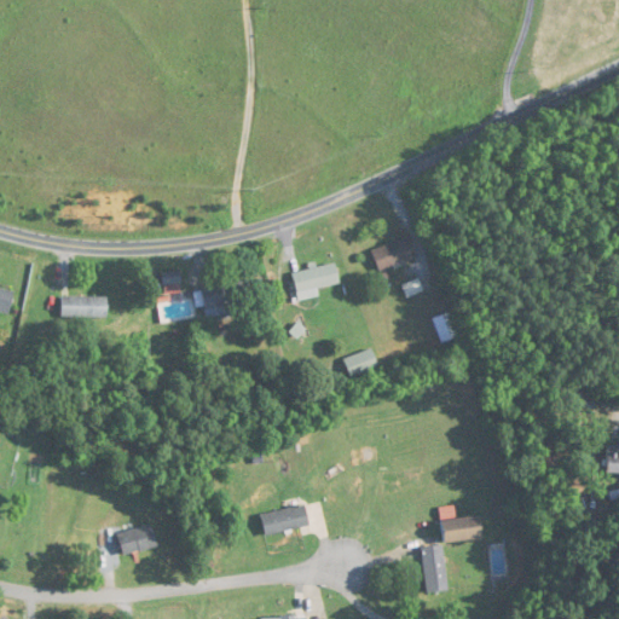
[(372,254),(382,273),(418,256),(409,236),(372,254)]
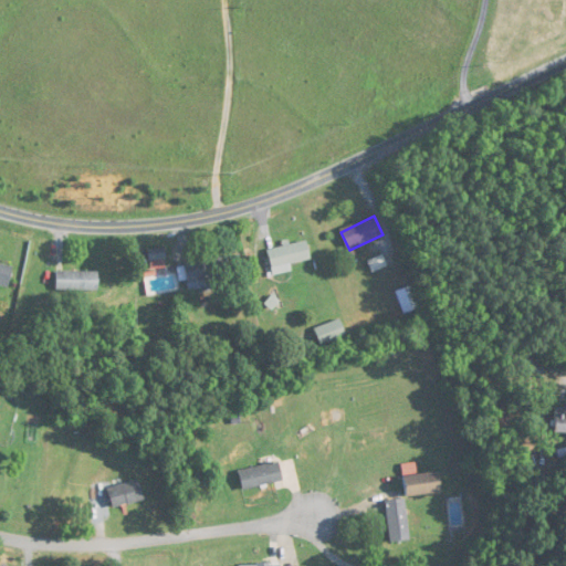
[(313,261),(308,243),(269,251),(273,275),(293,272),(292,265),(313,261)]
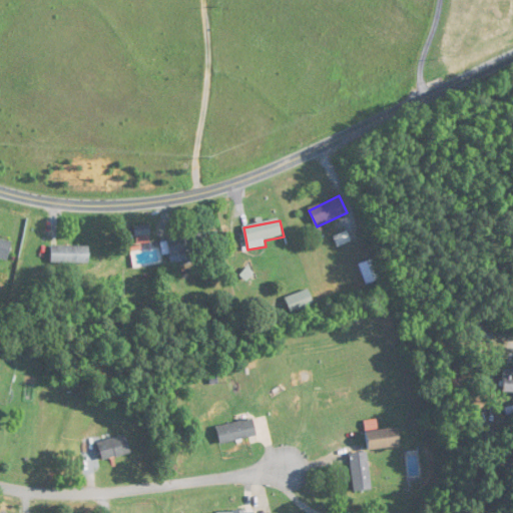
[(188,263),(187,254),(209,249),(205,232),(167,240),(172,266),(188,263)]
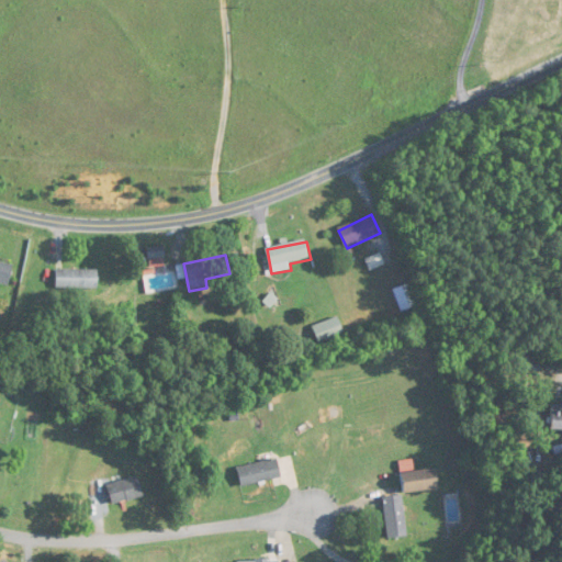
[(0,283),(10,285),(14,262),(0,259),(0,283)]
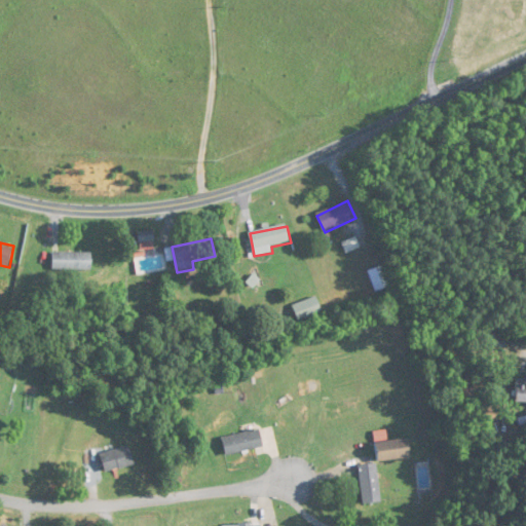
[(53,270),(92,270),(92,254),(53,254),(53,270)]
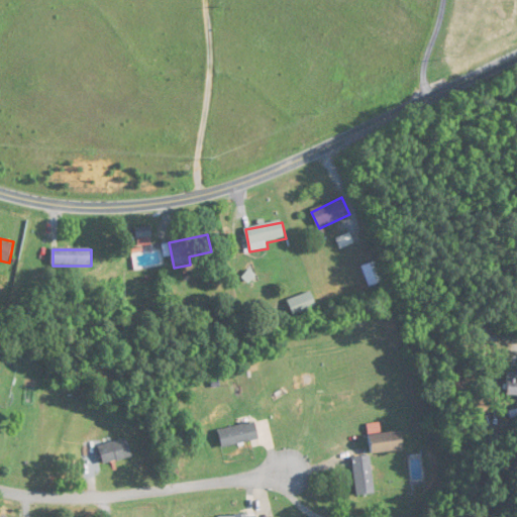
[(376,262),(360,268),(369,287),(383,281),(376,262)]
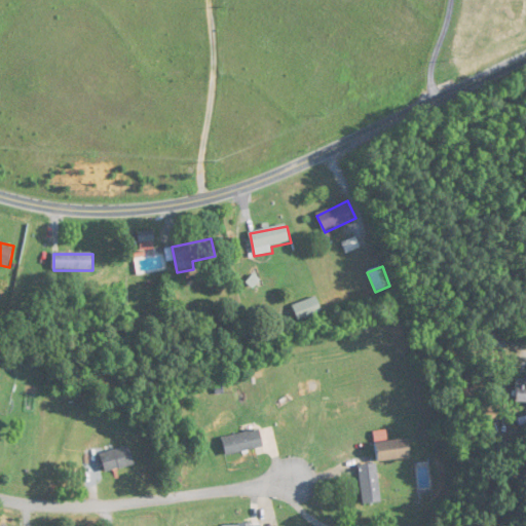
[(323,314),(317,298),(293,305),(298,322),(323,314)]
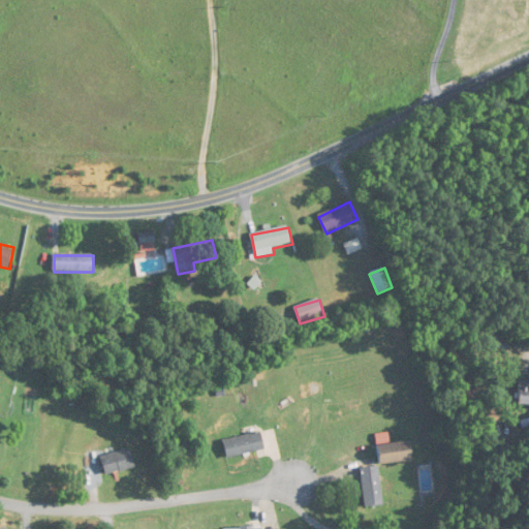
[(528,407),(528,381),(519,382),(519,408),(528,407)]
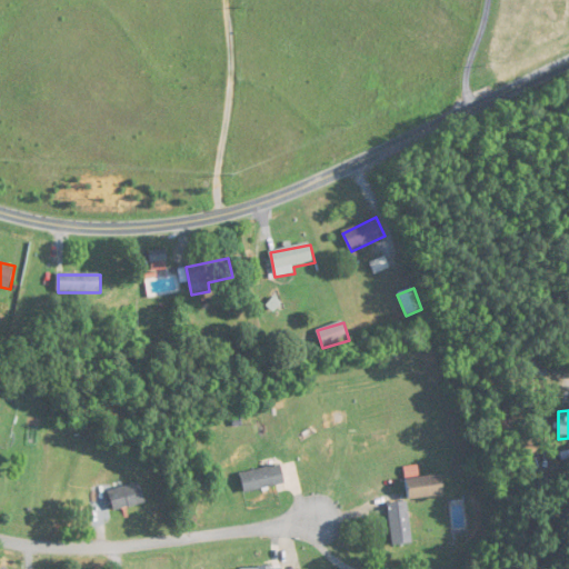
[(287,483),(281,465),(241,475),(246,493),(287,483)]
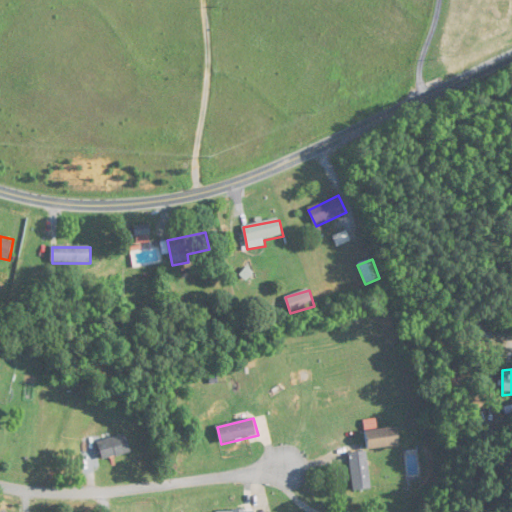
[(400,447),(398,428),(366,432),(369,451),(400,447)]
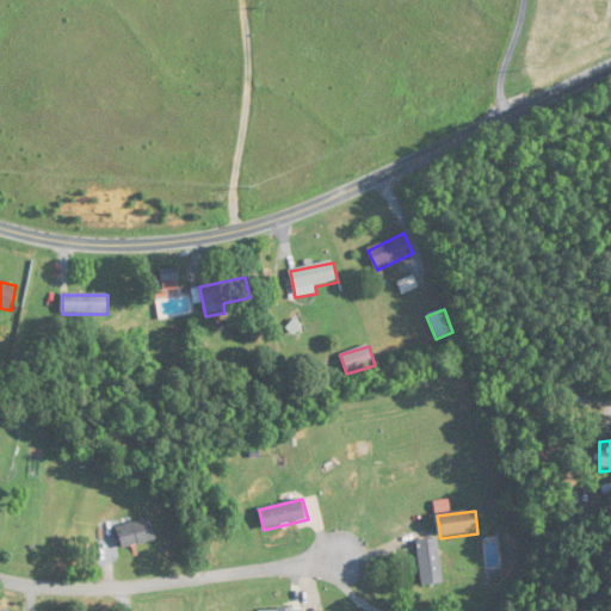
[(124,550),(158,539),(150,519),(118,530),(124,550)]
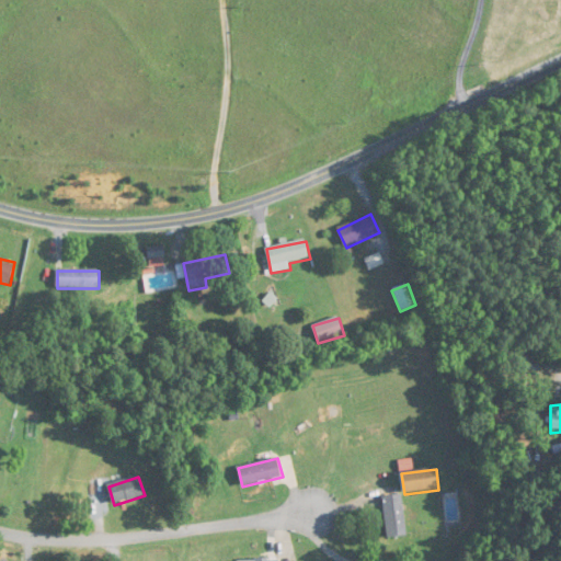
[(405,538),(404,496),(385,497),(386,539),(405,538)]
